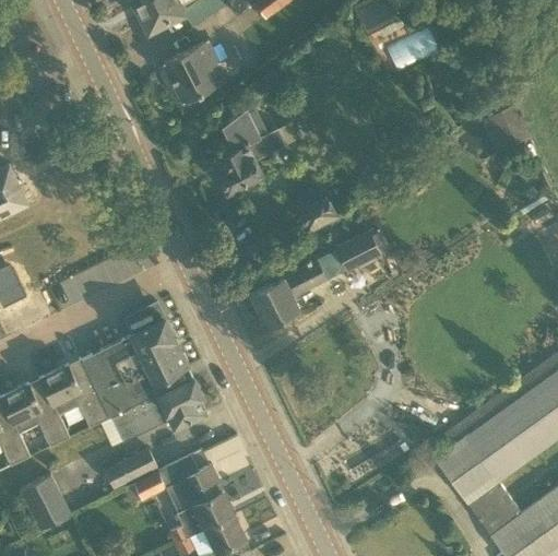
[(129,0),(130,3),(133,3),(141,18),(140,21),(143,26),(145,27),(147,31),(181,14),(178,8),(193,0),(129,0)]
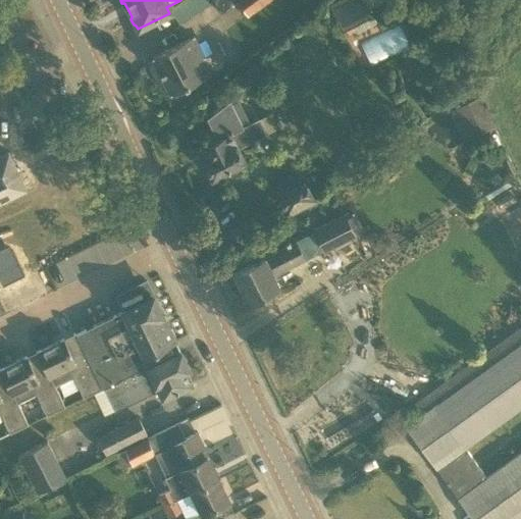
[(247,20),(274,0),(241,0),(236,4),(247,20)]
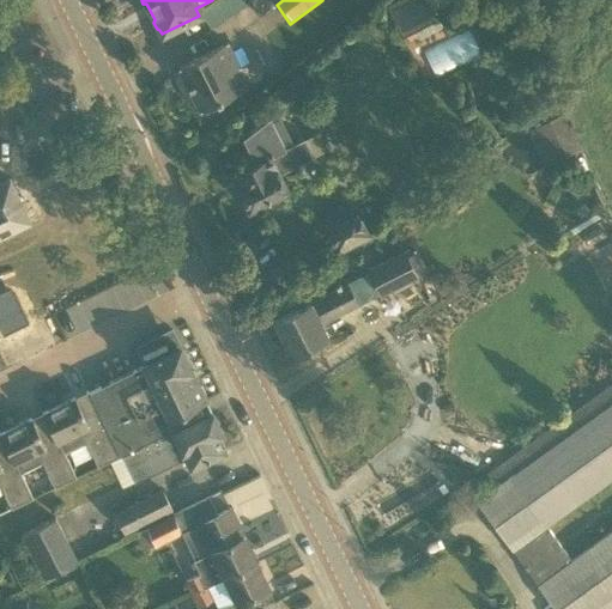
[(405,0),(386,11),(401,41),(412,35),(436,22),(431,13),(453,1),(452,0),(405,0)]
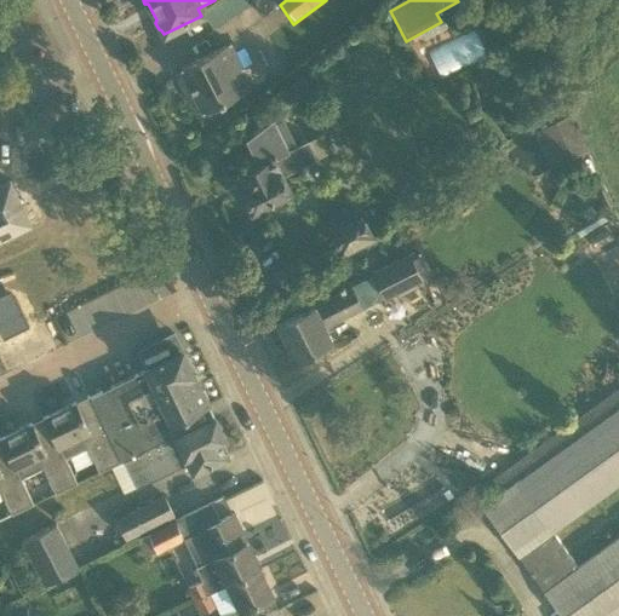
[(230,42),(179,70),(201,115),(206,113),(207,116),(224,109),(222,104),(244,92),(236,78),(245,73),(230,42)]
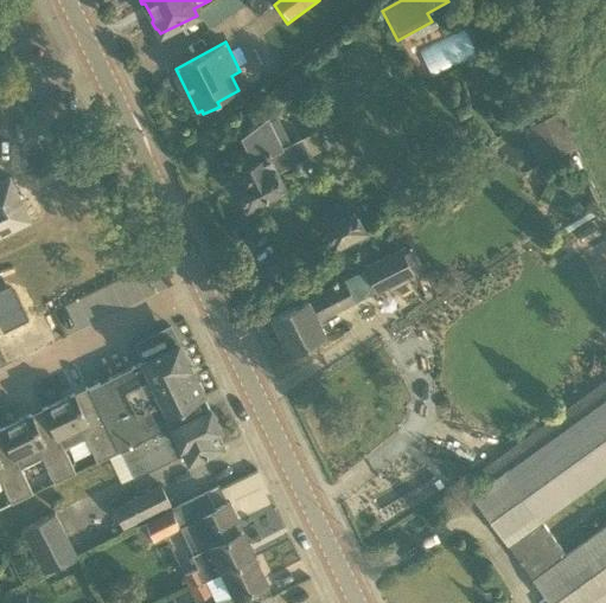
[(547,164),(575,149),(559,115),(530,128),(547,164)]
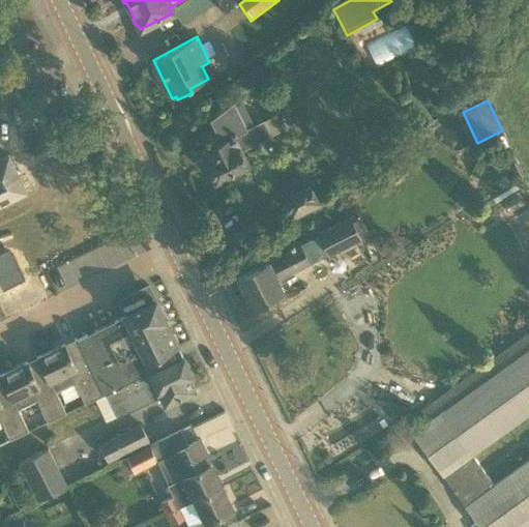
[(214,183),(221,180),(248,166),(242,152),(269,139),(262,123),(246,130),(235,109),(214,125),(223,142),(205,151),(211,163),(206,166),(208,170),(206,173),(209,178),(212,179),(214,183)]
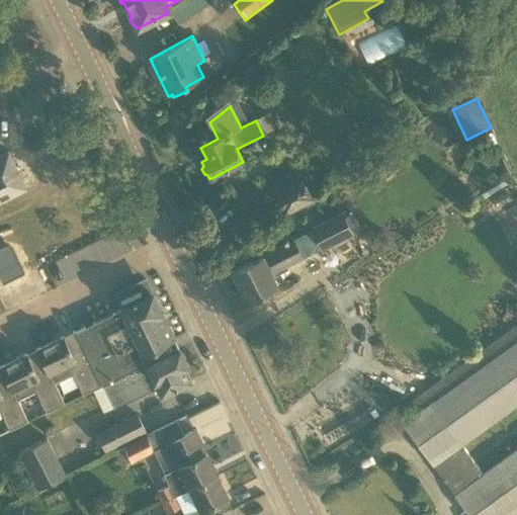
[(0,198),(23,187),(6,153),(0,156),(0,198)]
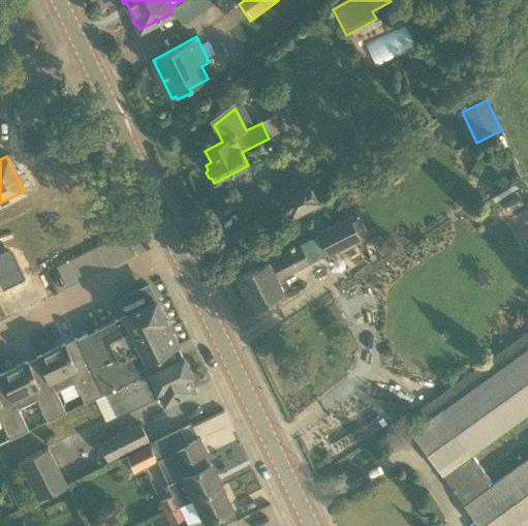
[(289,218),(308,209),(321,203),(311,180),(279,196),(289,218)]
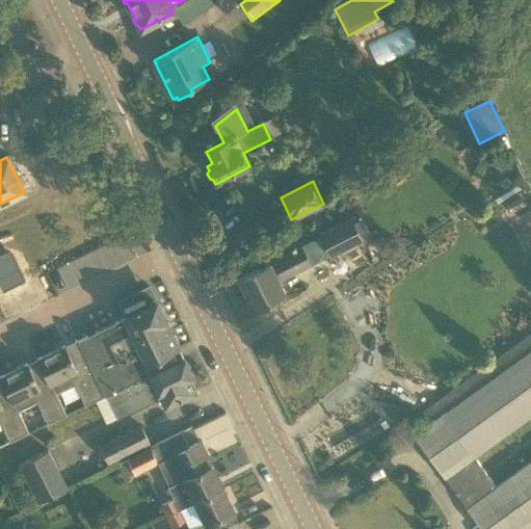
[(245,188),(228,197),(240,221),(258,213),(245,188)]
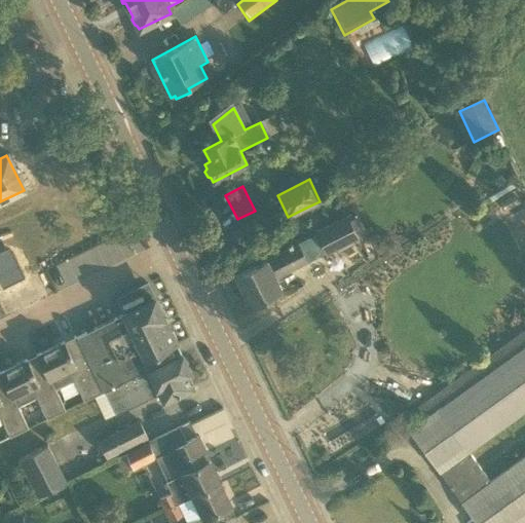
[(347,218),(314,234),(326,257),(358,240),(347,218)]
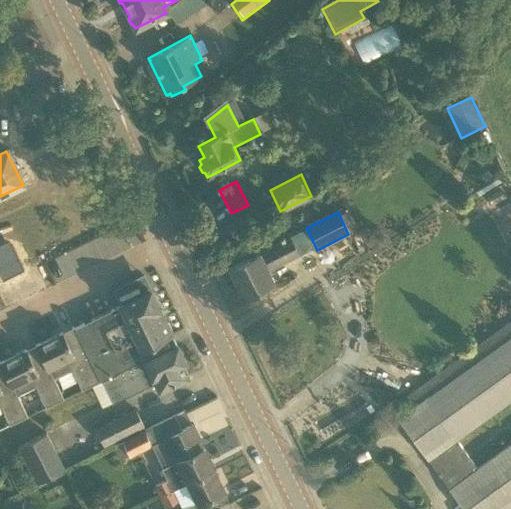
[(269,272),(298,257),(289,239),(228,271),(242,299),(275,283),(269,272)]
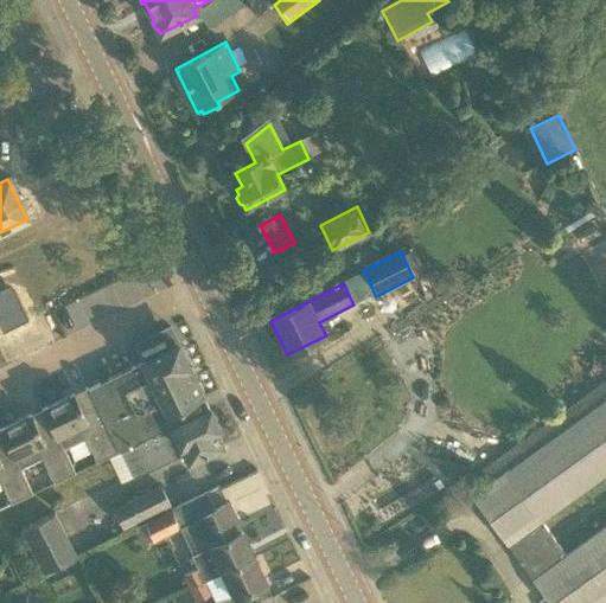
[(27,314),(1,326),(16,355),(19,354),(42,344),(27,314)]
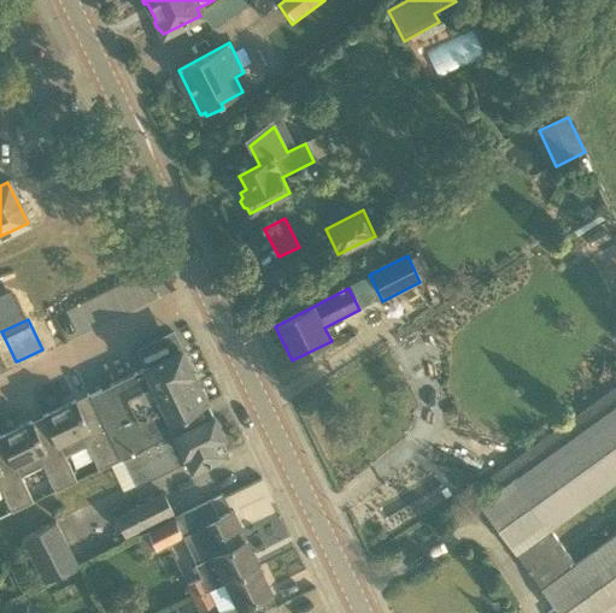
[(144,371),(88,398),(121,461),(141,452),(135,440),(147,434),(147,435),(169,424),(169,425),(206,407),(205,405),(206,400),(203,390),(198,389),(183,359),(180,352),(174,355),(144,371)]
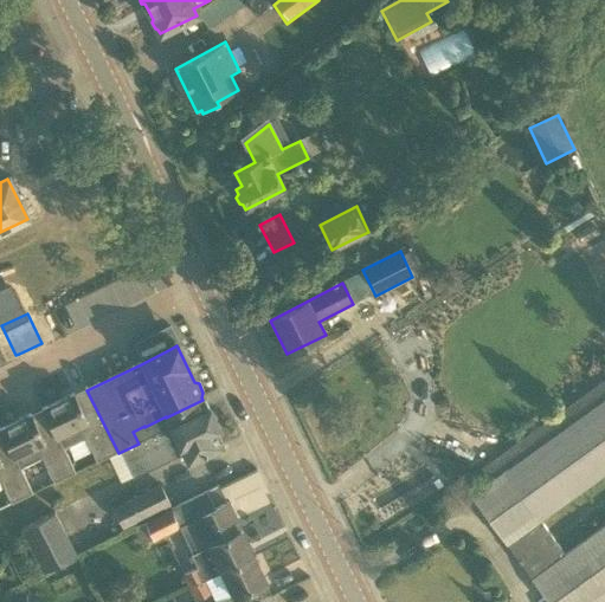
[(95,465),(118,453),(87,390),(87,389),(42,410),(60,448),(83,438),(95,465)]
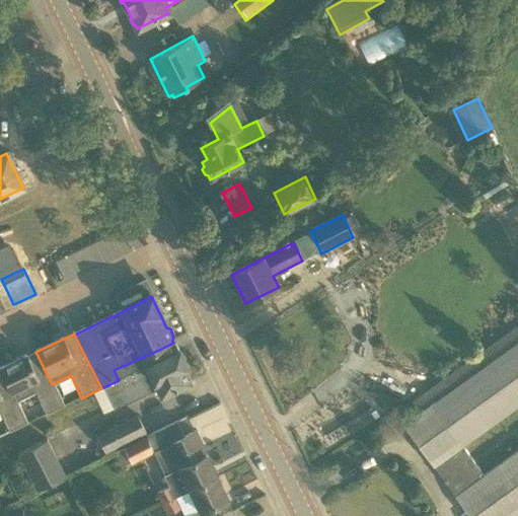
[(514,515),(517,513),(517,343),(418,416),(404,425),(470,515),(514,515)]
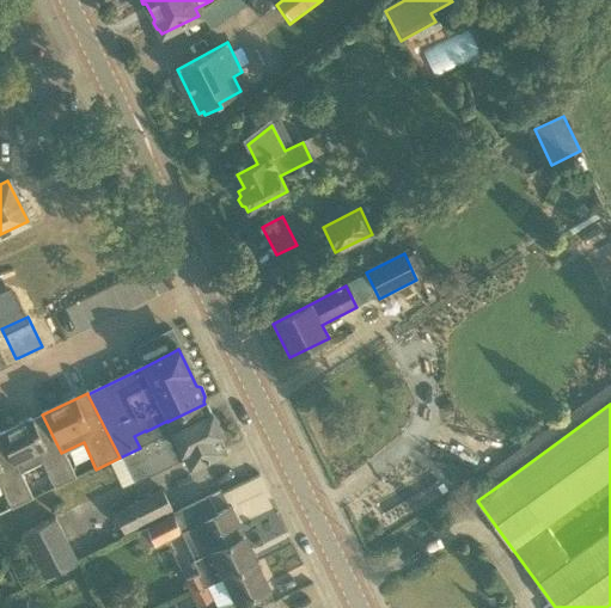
[(61,453),(42,415),(0,435),(0,437),(18,473),(41,464),(53,489),(74,478),(61,453)]
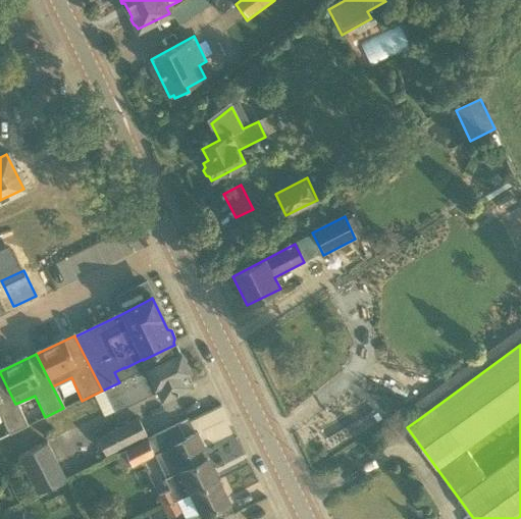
[(188,371),(179,355),(147,371),(146,369),(119,382),(120,383),(105,391),(115,411),(126,405),(127,407),(157,392),(161,401),(191,387),(184,373),(188,371)]
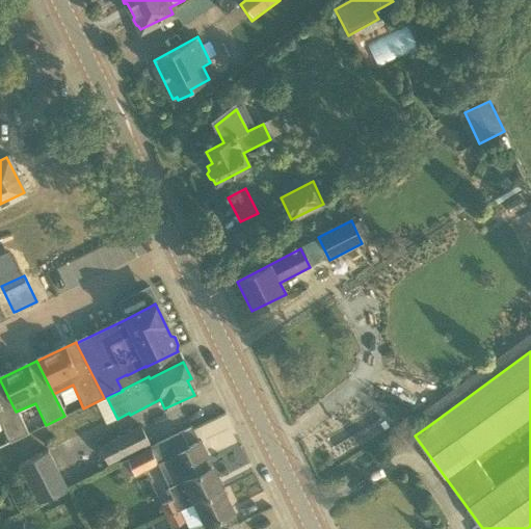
[(19,438),(27,434),(16,412),(0,380),(0,423),(9,443),(19,438)]
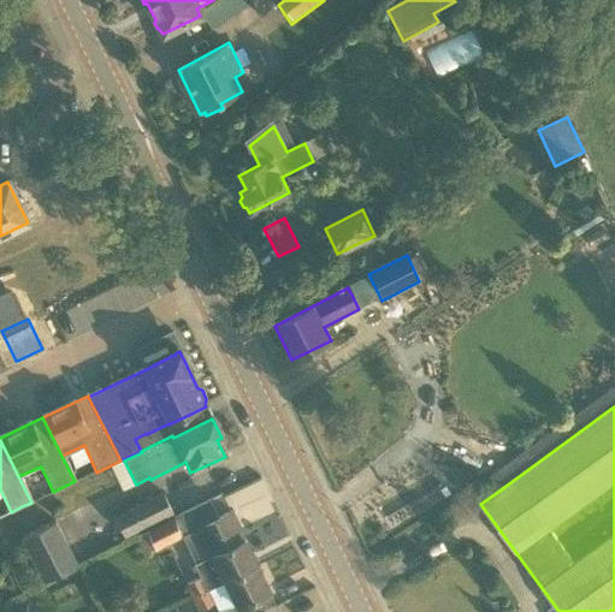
[(123,538),(158,521),(171,515),(163,497),(114,520),(123,538)]
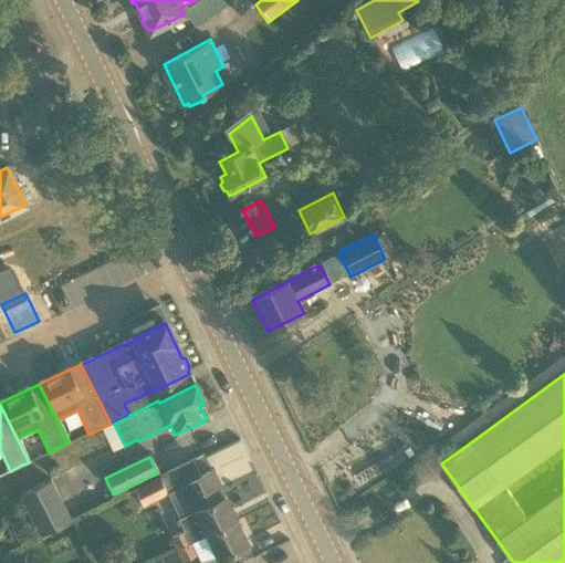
[(175,551),(192,543),(191,543),(206,537),(236,522),(211,472),(180,487),(181,488),(167,494),(179,520),(178,520),(184,532),(169,539),(175,551)]
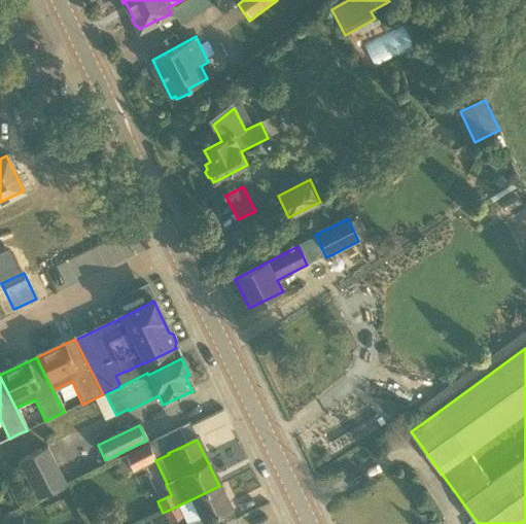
[(133,473),(155,461),(148,446),(125,457),(133,473)]
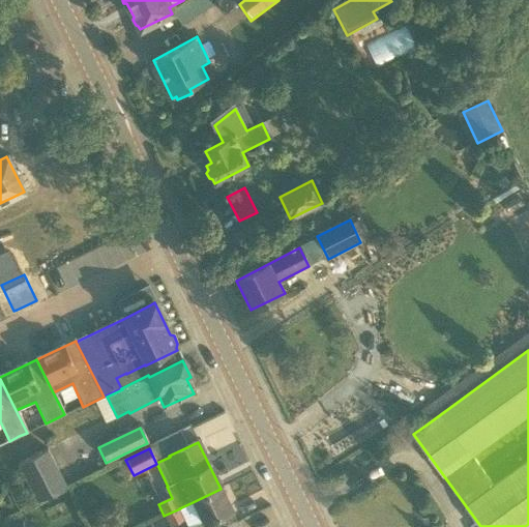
[(36,502),(66,487),(47,449),(17,465),(36,502)]
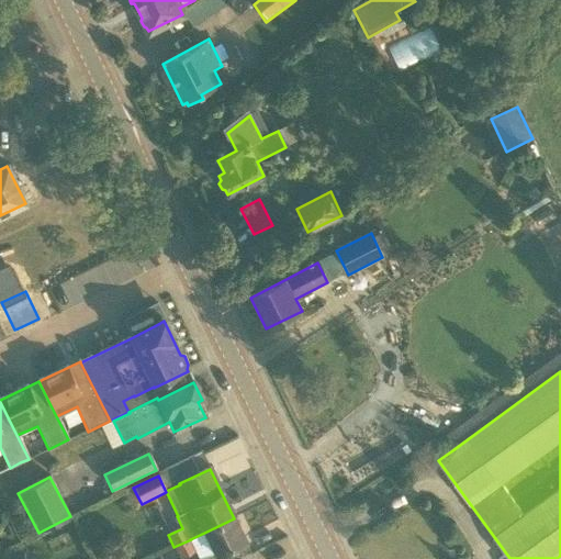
[(242,558),(249,555),(244,544),(246,543),(234,518),(204,533),(216,556),(211,558),(242,558)]
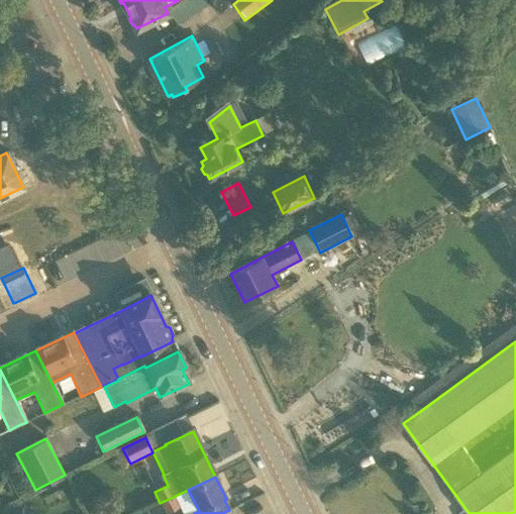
[(169,513),(181,507),(176,496),(160,503),(160,504),(158,505),(162,513),(169,513)]
